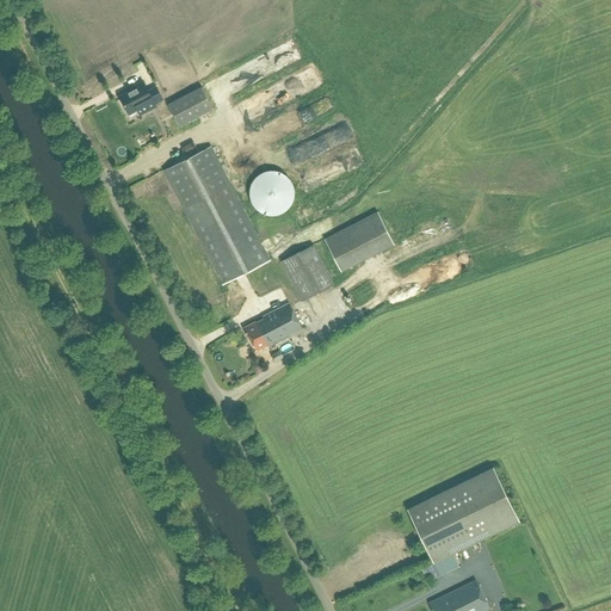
[(288,37),(255,53),(259,59),(234,72),(238,78),(253,71),(255,74),(296,54),(288,37)]
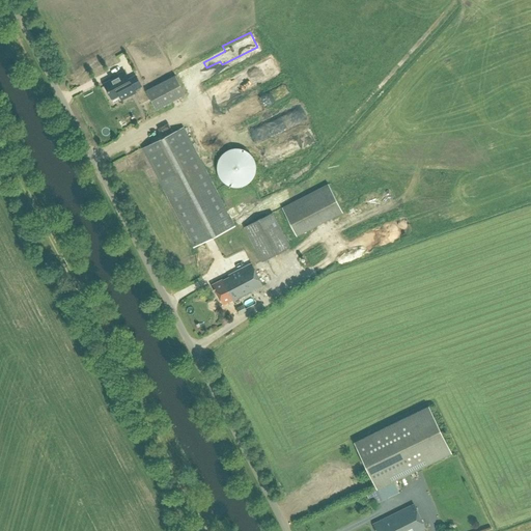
[(259,61),(259,68),(267,68),(267,71),(272,71),(272,61),(259,61)]
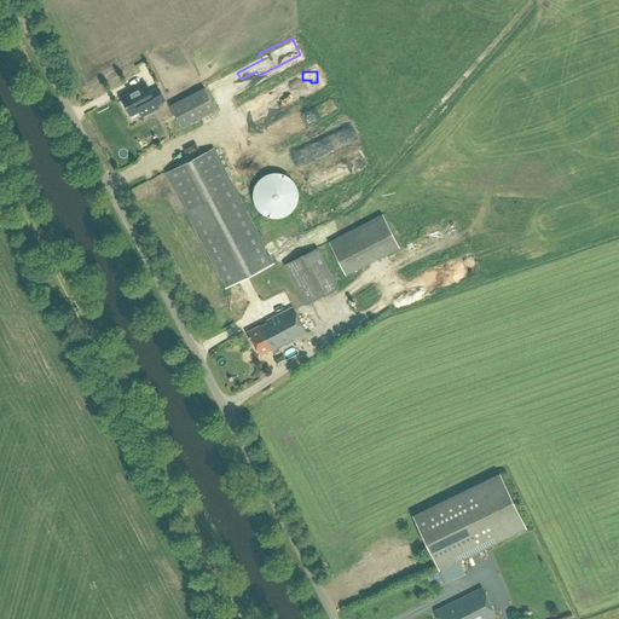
[(148,92),(143,81),(129,87),(132,92),(120,98),(127,111),(150,99),(152,103),(161,98),(156,87),(148,92)]
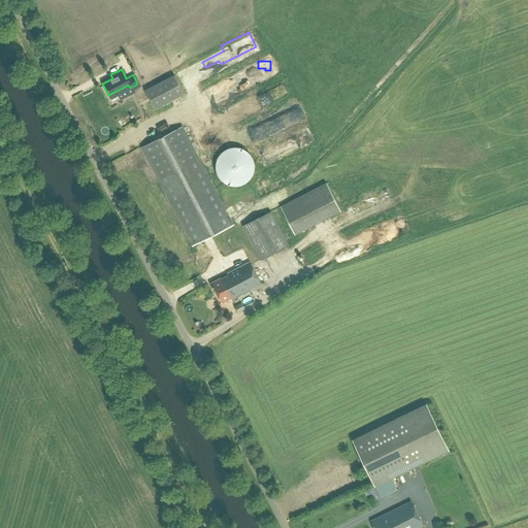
[(156,109),(185,94),(174,75),(145,90),(156,109)]
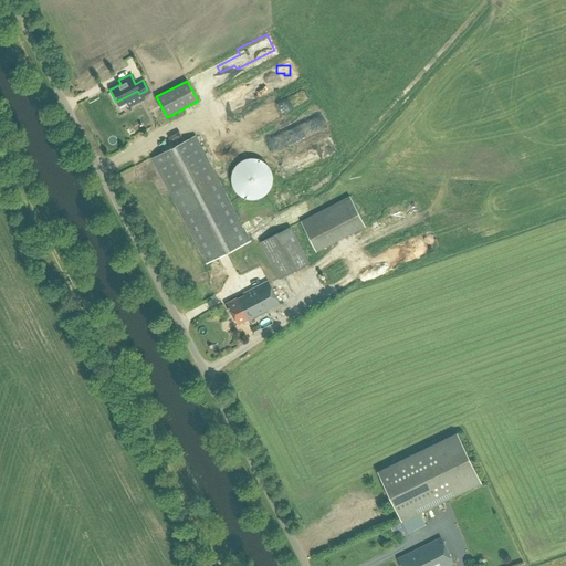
[(213,170),(196,136),(153,158),(170,192),(207,263),(250,241),(213,170)]
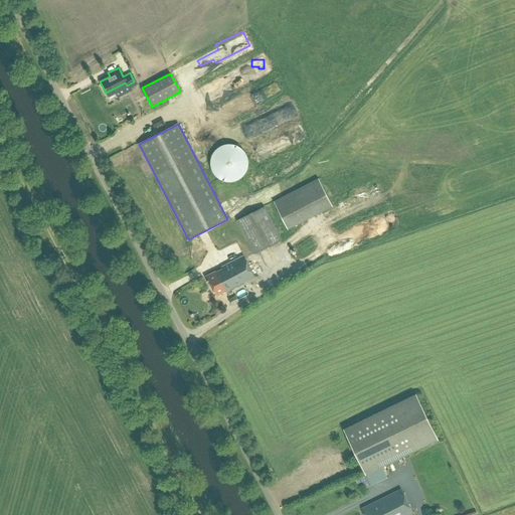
[(228,182),(230,182),(231,182),(233,181),(235,181),(236,180),(238,179),(239,179),(241,178),(242,177),(243,175),(244,174),(245,173),(246,171),(246,170),(247,168),(247,166),(248,165),(248,163),(248,161),(247,160),(247,158),(246,156),(246,155),(245,153),(244,152),(243,150),(242,149),(241,148),(239,147),(238,146),(236,146),(235,145),(233,145),(231,144),(230,144),(228,144),(226,144),(225,145),(223,145),(221,146),(220,146),(218,147),(217,148),(216,149),(215,150),(214,152),(213,153),(212,155),(211,156),(211,158),(210,160),(210,161),(210,163),(210,165),(210,166),(211,168),(211,170),(212,171),(213,173),(214,174),(215,175),(216,177),(217,178),(218,179),(220,179),(221,180),(223,181),(225,181),(226,182),(228,182)]
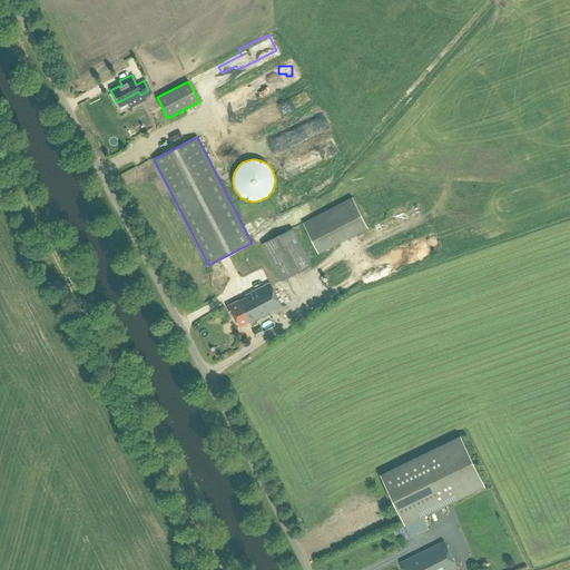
[(318,254),(367,228),(352,197),(303,223),(318,254)]
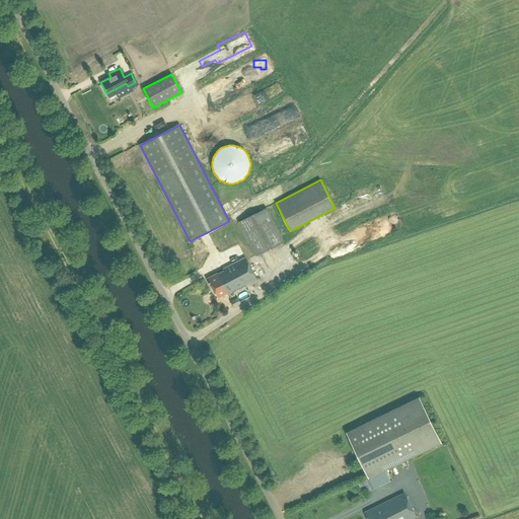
[(336,191),(329,193),(332,200),(339,198),(336,191)]
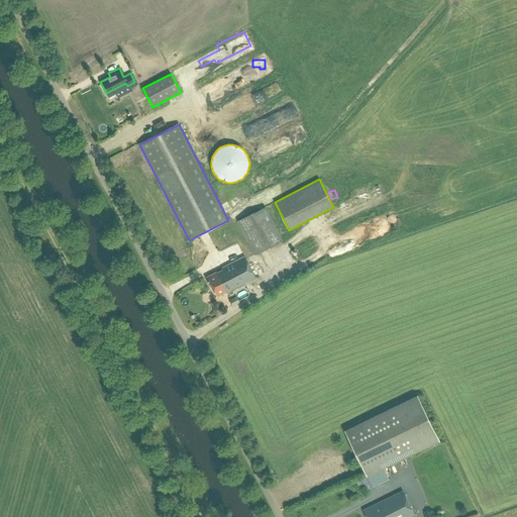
[(251,253),(266,250),(279,241),(280,241),(286,237),(284,231),(281,226),(273,228),(272,223),(277,219),(268,205),(262,207),(246,216),(240,218),(235,221),(236,224),(240,230),(241,234),(245,240),(246,246),(251,253)]
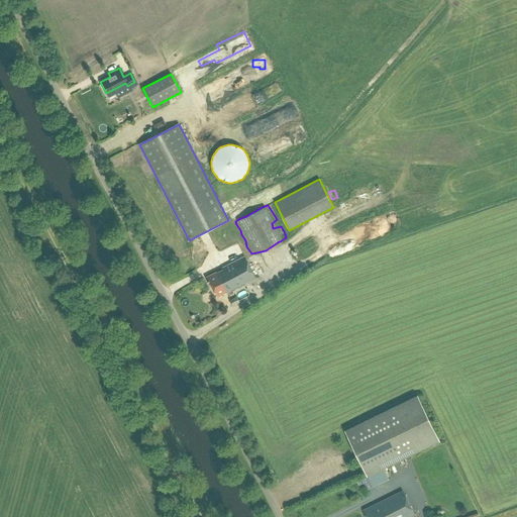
[(216,296),(221,293),(226,290),(227,291),(254,277),(244,256),(225,267),(223,268),(224,270),(207,278),(216,296)]
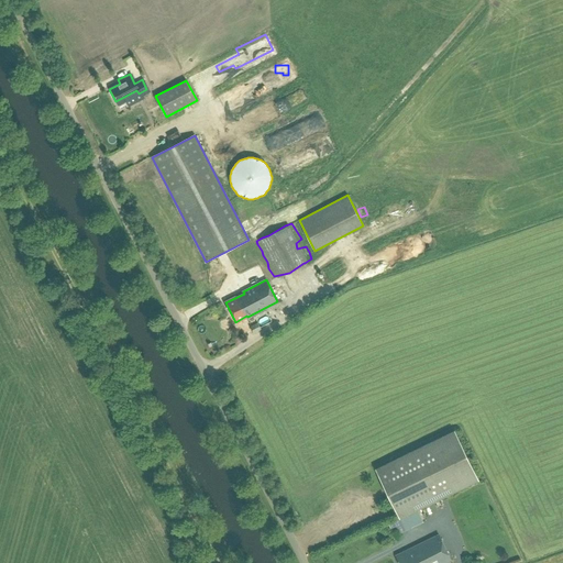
[(253,333),(262,329),(258,322),(250,327),(253,333)]
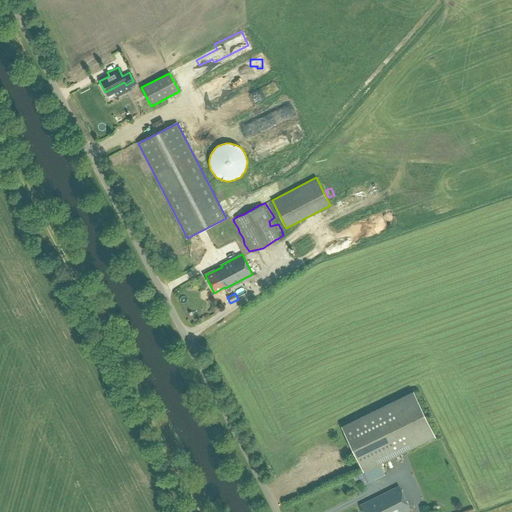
[(363,473),(436,438),(413,392),(341,427),(363,473)]
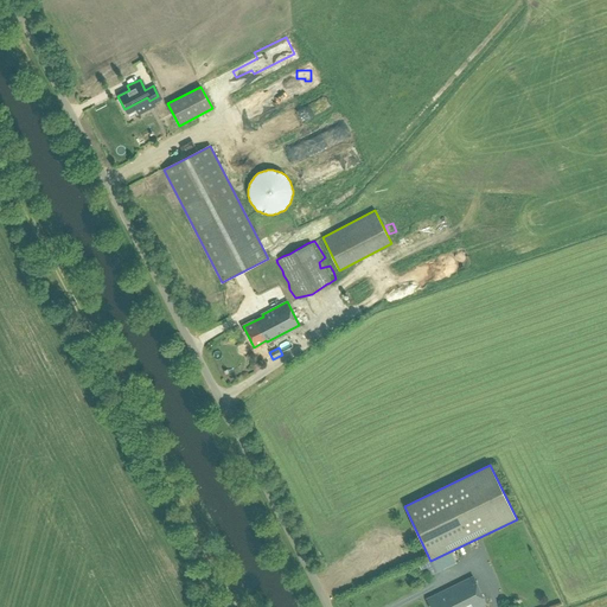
[(427,599),(430,606),(478,606),(489,602),(475,575),(427,599)]
